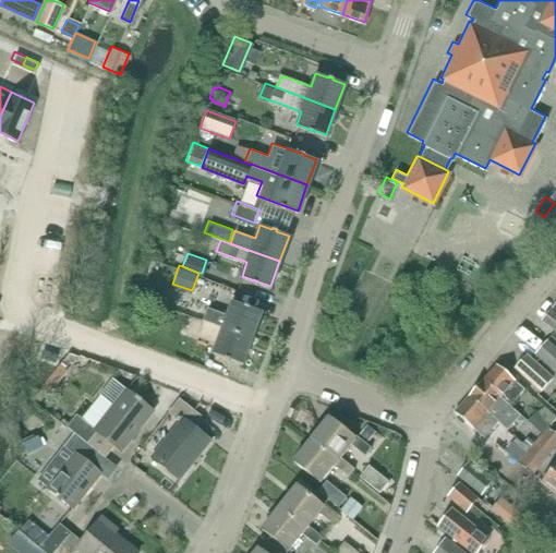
[(159,302),(165,287),(146,281),(142,297),(159,302)]
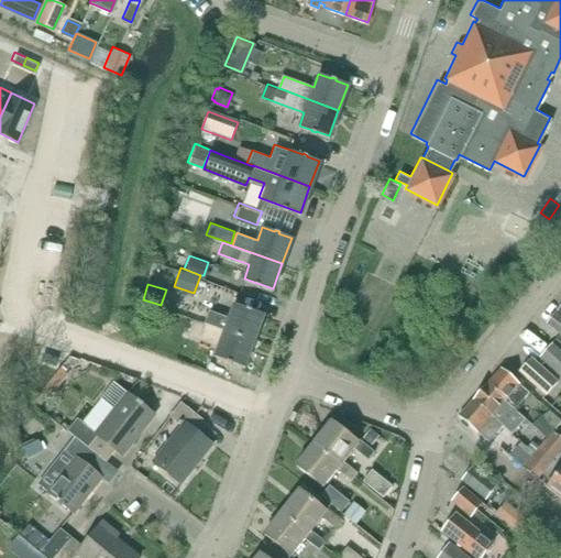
[(209,307),(204,321),(253,340),(263,315),(234,304),(230,316),(209,307)]
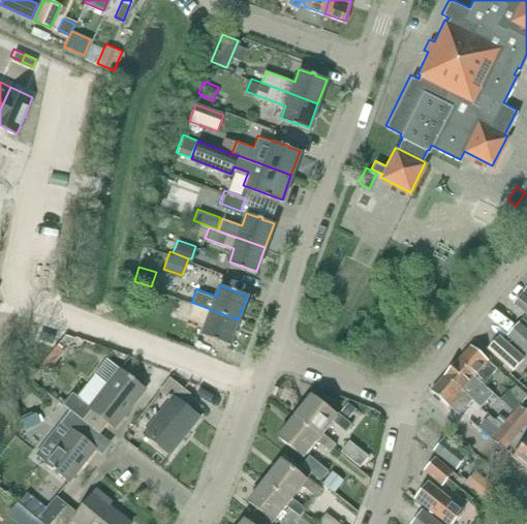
[(526,296),(520,290),(513,301),(526,312),(526,296)]
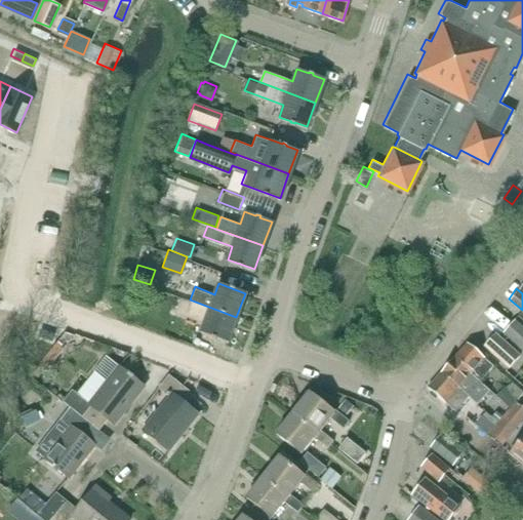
[(236,317),(190,300),(188,298),(185,310),(206,317),(201,331),(228,341),(236,317)]
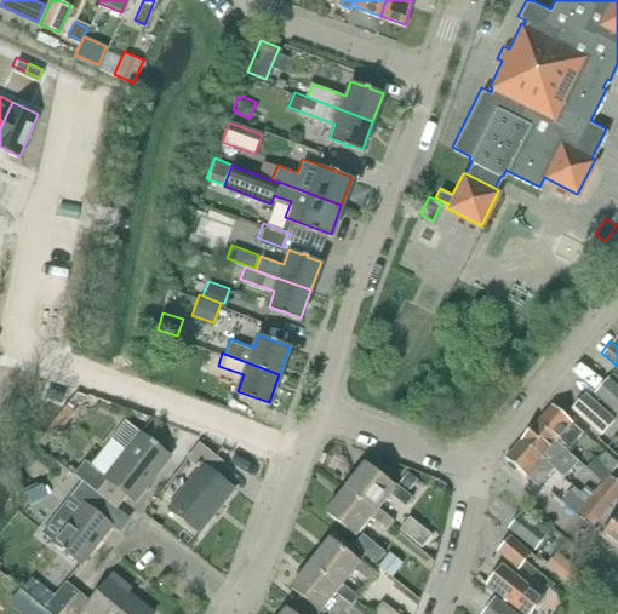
[(617,384),(607,374),(593,389),(617,412),(617,384)]
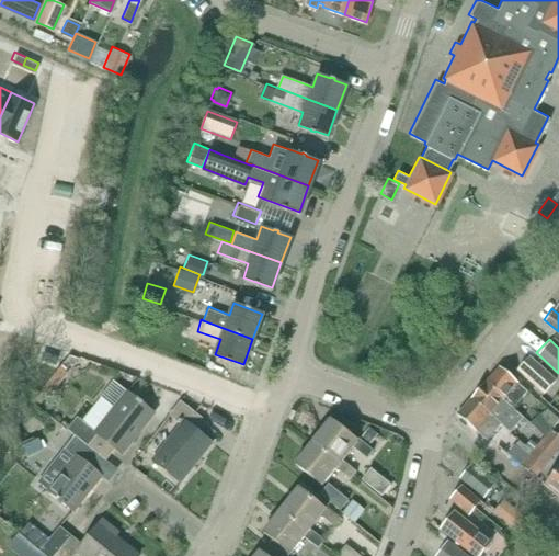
[(542,390),(554,377),(527,354),(515,367),(542,390)]
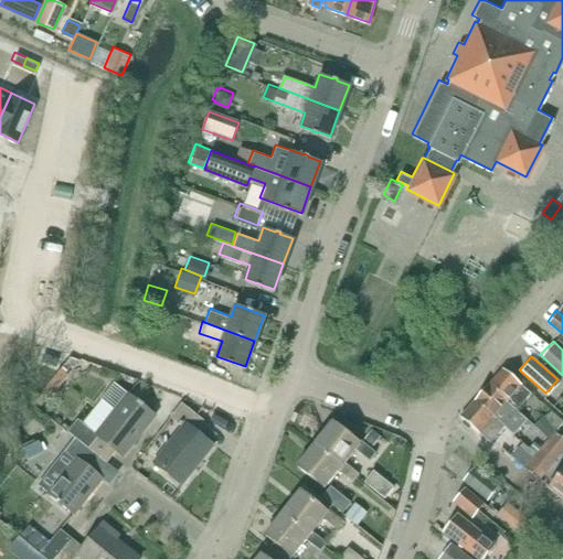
[(501,367),(487,382),(516,407),(529,393),(501,367)]
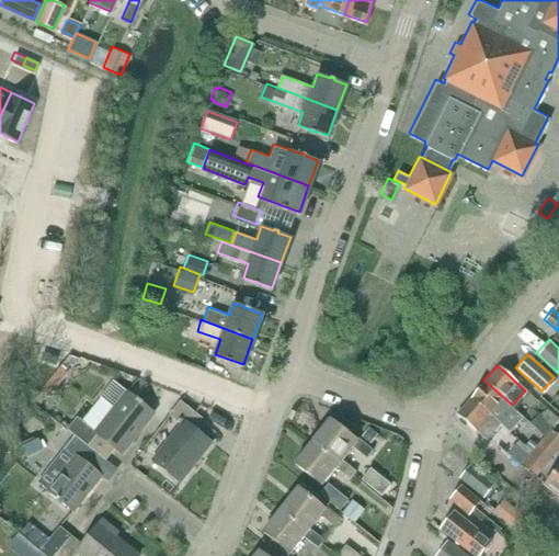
[(73,433),(98,452),(105,457),(114,445),(122,452),(152,411),(126,390),(127,389),(112,377),(99,394),(114,406),(95,430),(76,413),(66,427),(73,433)]
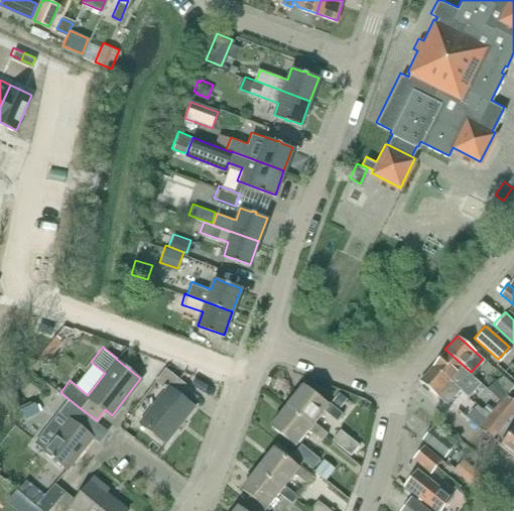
[(481,381),(471,372),(444,349),(432,363),(468,395),(481,381)]
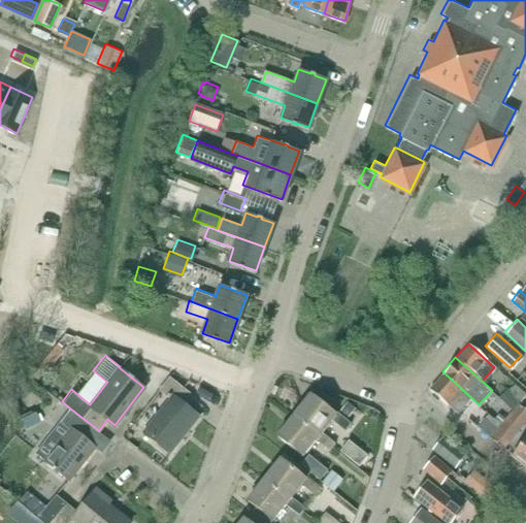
[(469,396),(442,371),(428,387),(456,412),(469,396)]
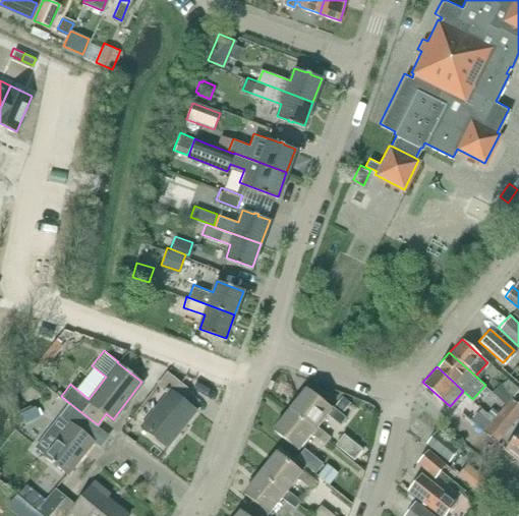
[(167,391),(140,424),(167,445),(195,409),(178,396),(186,386),(167,369),(157,383),(167,391)]
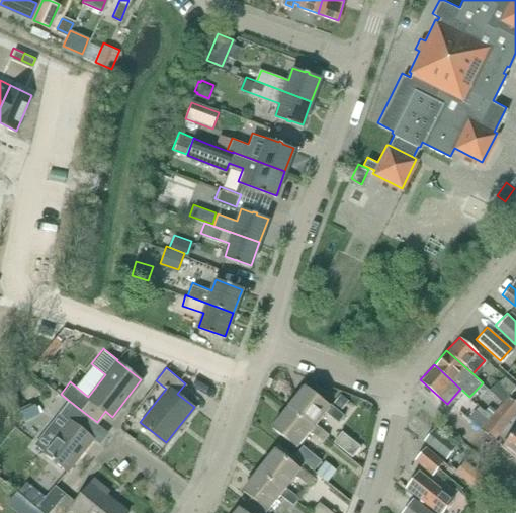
[(488,388),(502,401),(508,394),(498,379),(488,388)]
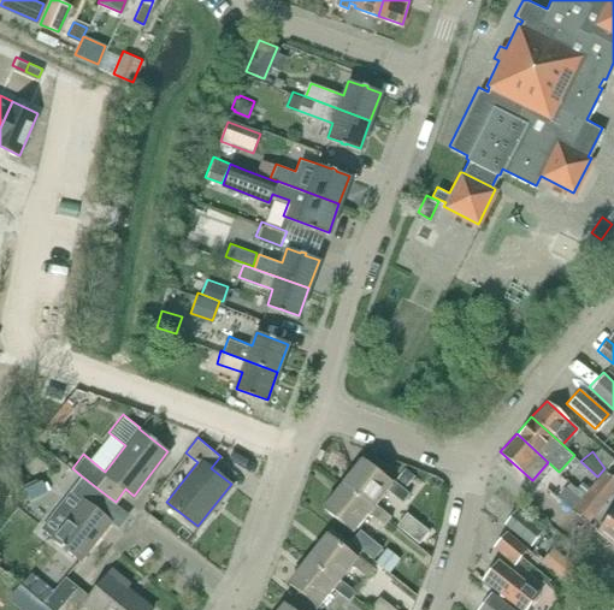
[(375,501),(376,502),(387,487),(401,499),(408,490),(391,477),(389,480),(361,459),(343,483),(371,505),(375,501)]
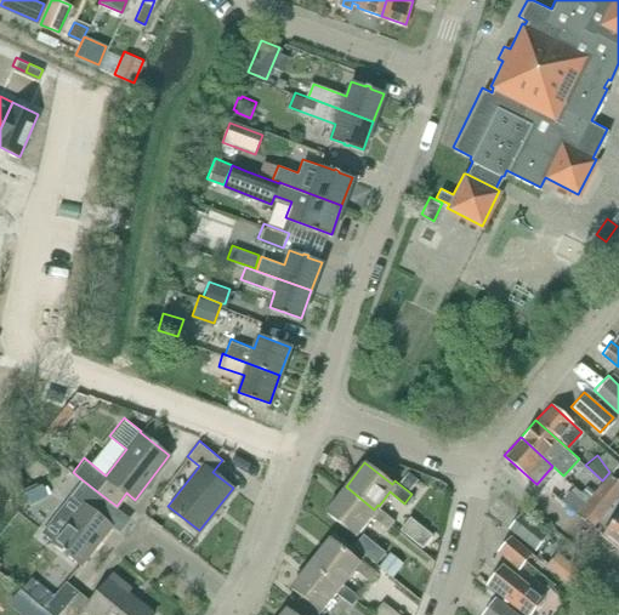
[(409,470),(402,478),(409,484),(415,474),(409,470)]
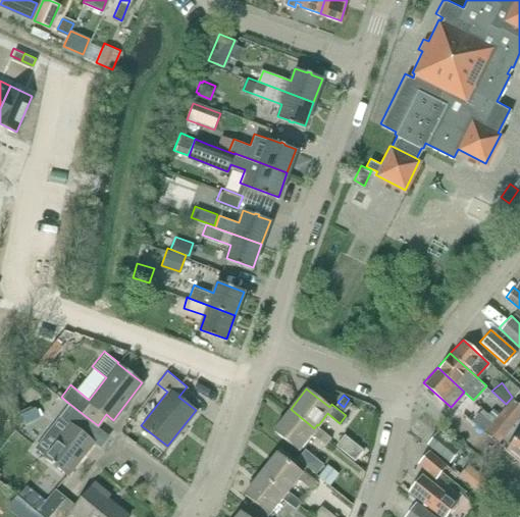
[(494,417),(483,429),(498,441),(519,413),(519,403),(512,397),(506,404),(505,405),(494,417)]
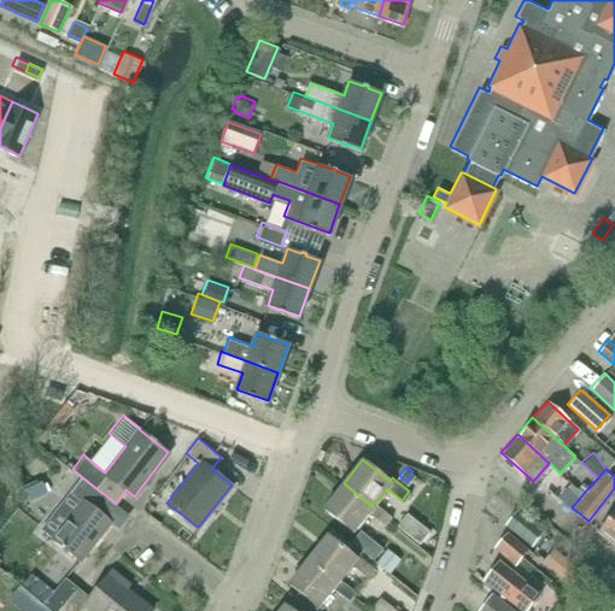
[(107,497),(81,476),(60,501),(62,504),(52,516),(51,515),(41,527),(80,558),(110,521),(97,511),(107,497)]
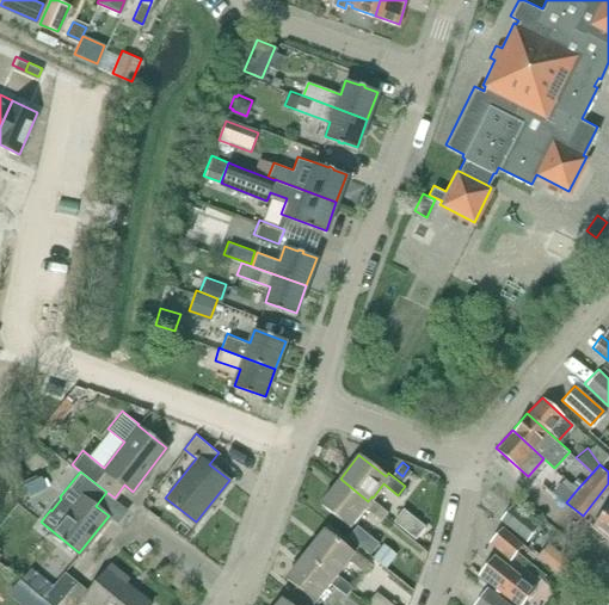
[(564,475),(552,491),(566,502),(578,488),(564,475)]
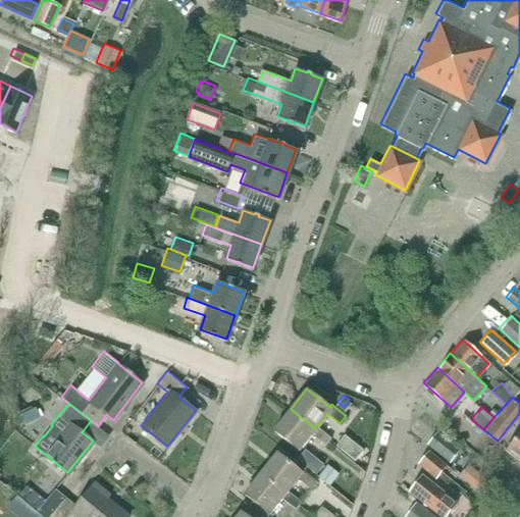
[(314,428),(291,409),(274,428),(299,449),(311,433),(324,444),(330,435),(318,425),(317,424),(314,428)]
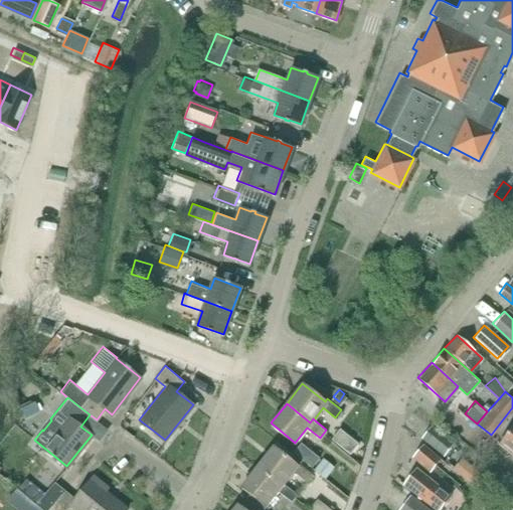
[(512,453),(512,422),(498,441),(512,453)]
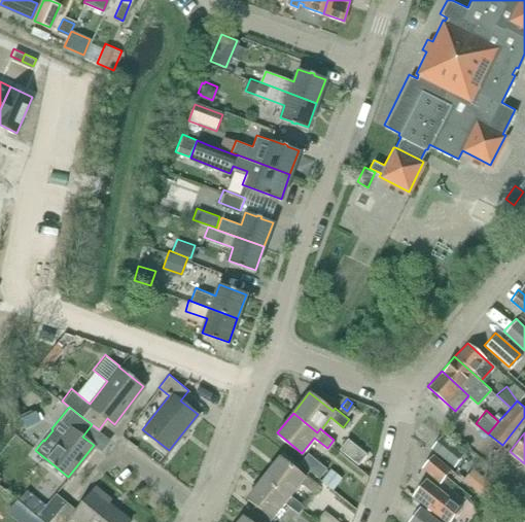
[(441,433),(431,445),(454,463),(463,452),(441,433)]
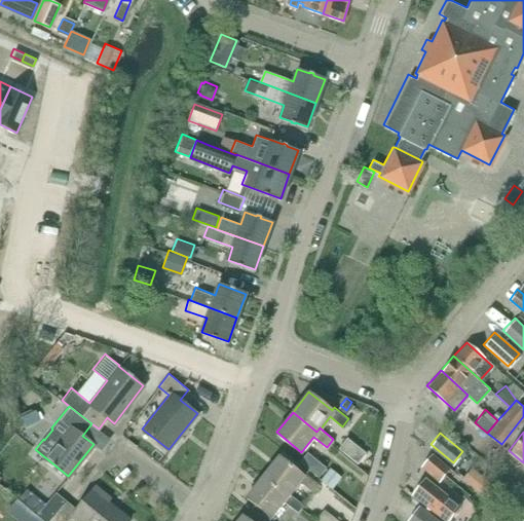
[(346,436),(338,446),(357,461),(365,451),(346,436)]
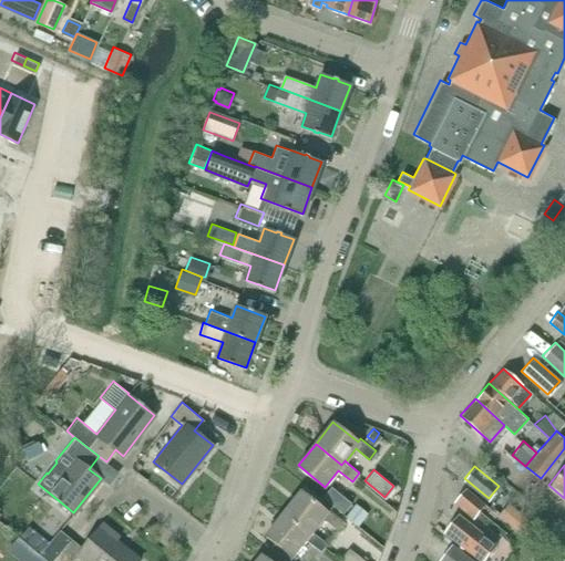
[(321,496),(341,511),(342,512),(351,501),(331,485),(321,496)]
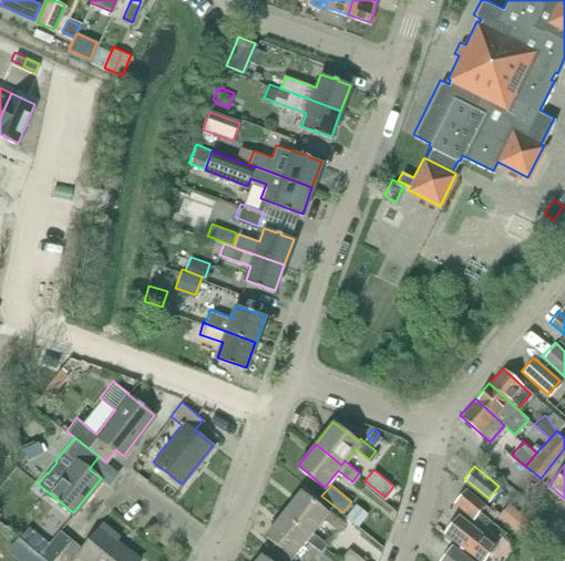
[(465,486),(453,500),(473,517),(484,504),(465,486)]
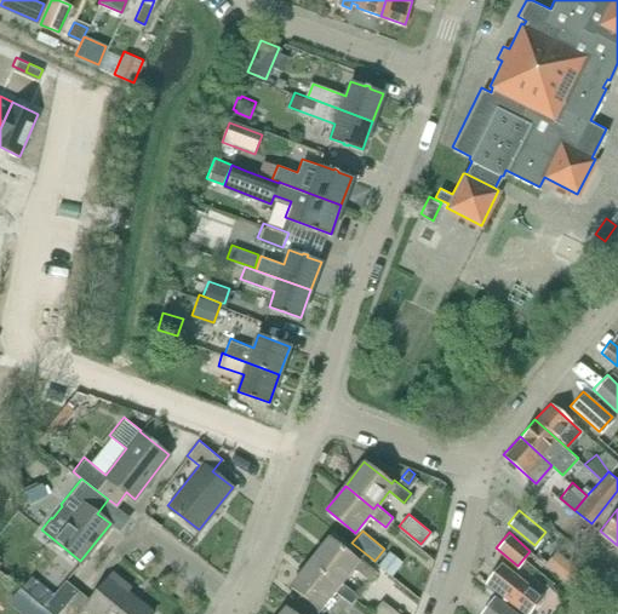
[(330,537),(310,561),(341,584),(343,581),(354,566),(370,578),(377,569),(370,563),(373,560),(352,543),(349,540),(343,547),(330,537)]
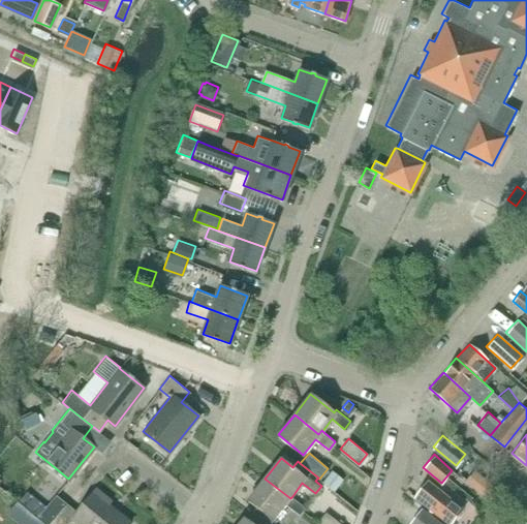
[(331,470),(323,480),(333,487),(340,478),(331,470)]
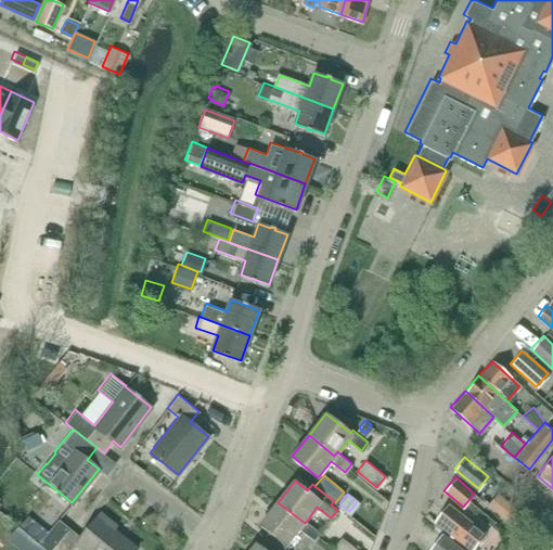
[(305,523),(278,502),(260,524),(273,534),(267,541),(277,549),(280,549),(286,544),(287,545),(300,527),(314,538),(320,532),(307,521),(305,523)]
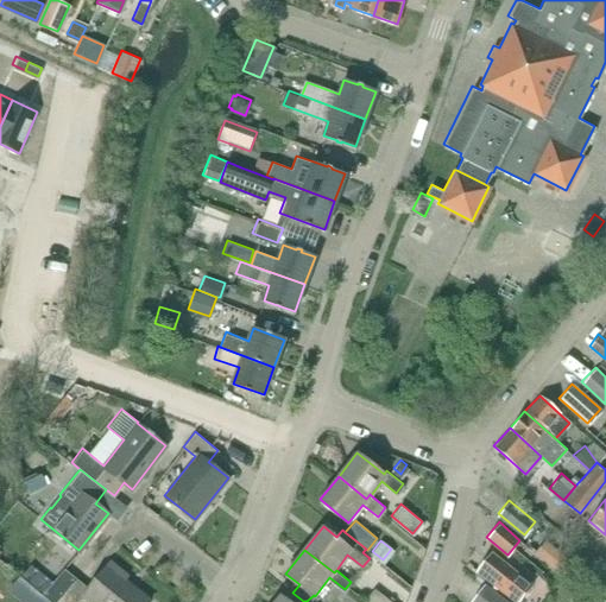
[(490,550),(475,569),(516,601),(531,583),(490,550)]
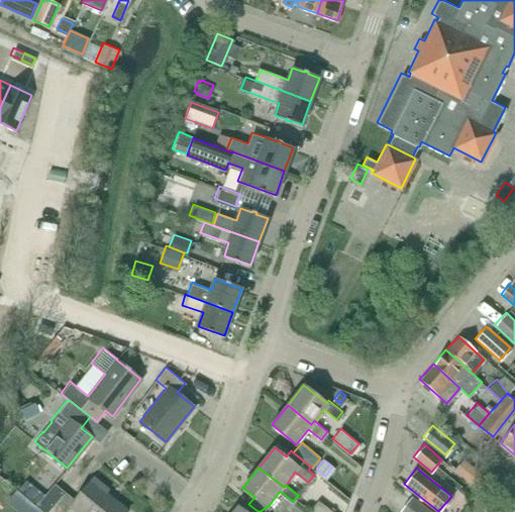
[(75,499),(64,490),(45,511),(65,511),(72,504),(81,511),(123,511),(127,508),(105,491),(107,488),(93,476),(75,499)]
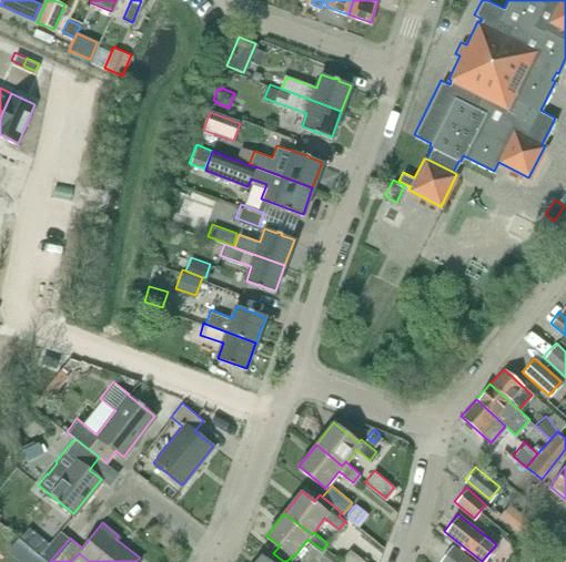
[(50,561),(70,538),(59,529),(49,542),(28,525),(20,535),(40,552),(39,553),(50,561)]
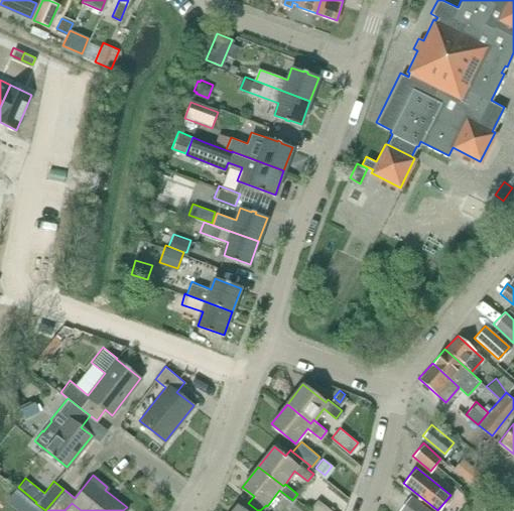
[(431,510),(410,494),(398,510),(431,510)]
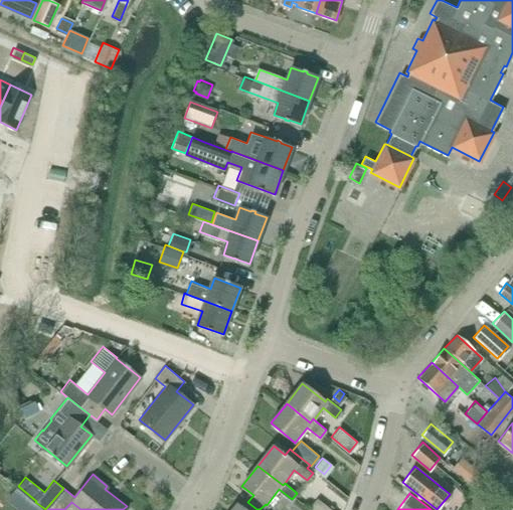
[(310,505),(316,509),(333,509),(317,497),(310,505)]
